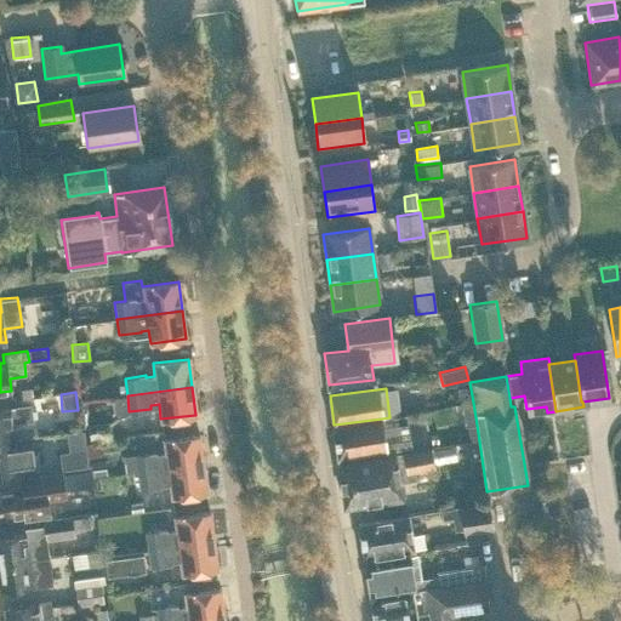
[(477,425),(473,403),(461,405),(465,426),(467,426),(477,425)]
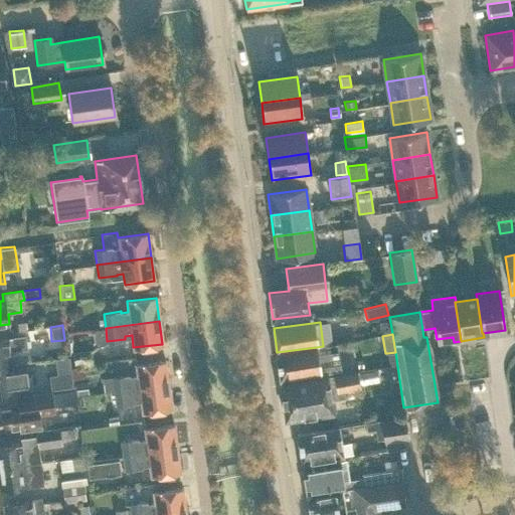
[(0,365),(11,363),(10,352),(26,350),(24,336),(13,337),(14,339),(0,340),(0,365)]
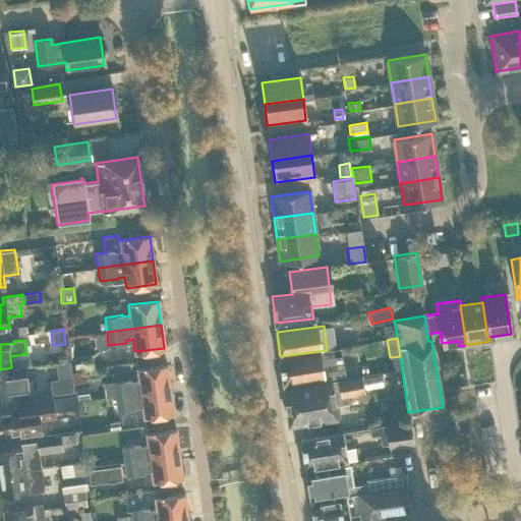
[(284,384),(344,375),(340,348),(280,357),(284,384)]
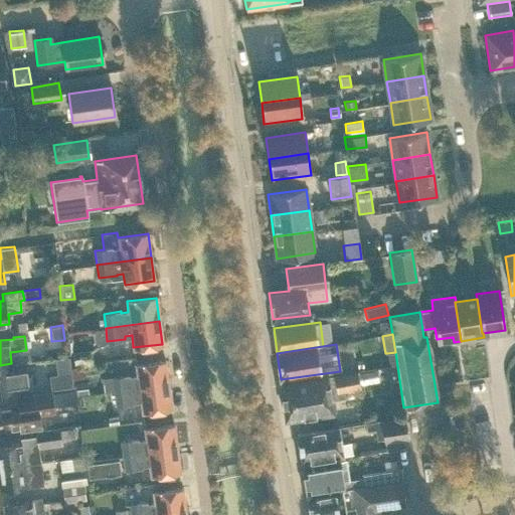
[(89,350),(73,353),(74,363),(91,361),(89,350)]
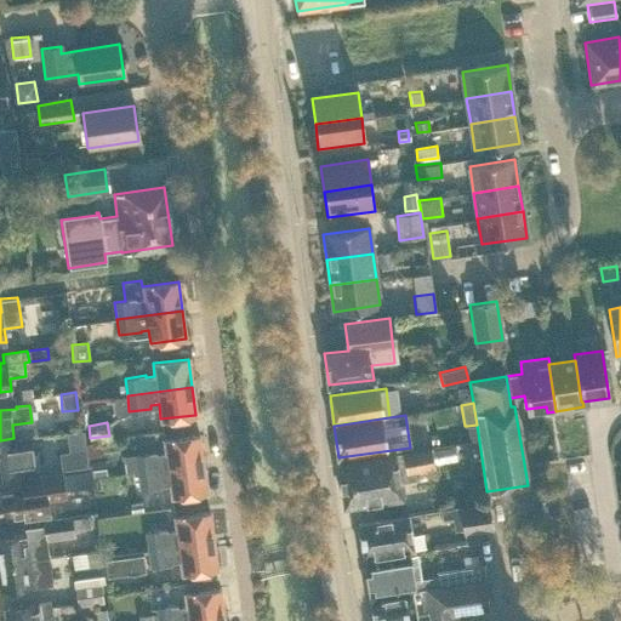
[(87,467),(83,431),(67,432),(69,453),(58,454),(61,469),(87,467)]
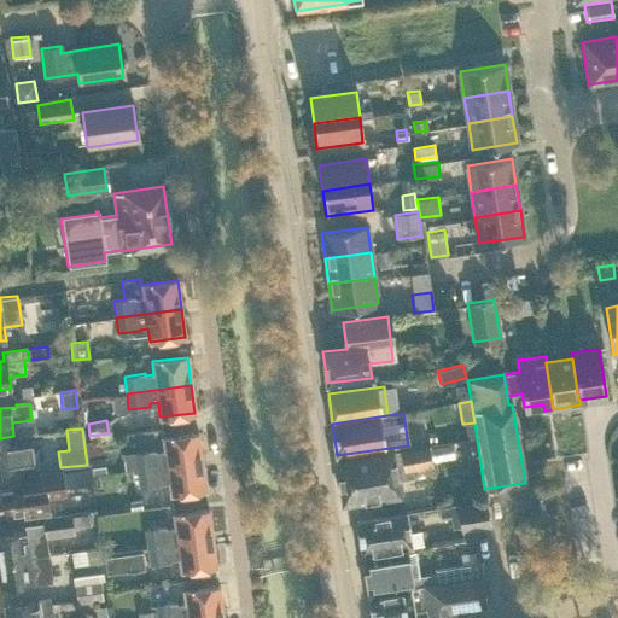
[(138,470),(202,461),(198,433),(163,438),(164,450),(155,452),(155,449),(135,452),(138,470)]
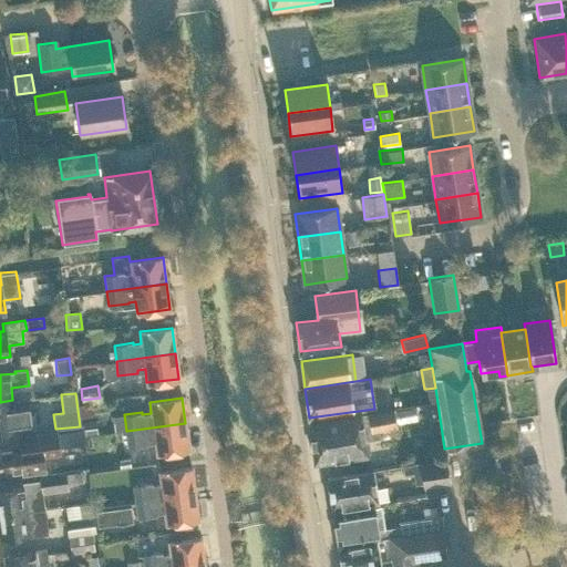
[(32,414),(30,414),(29,399),(12,401),(12,400),(0,402),(0,430),(22,428),(22,429),(34,428),(32,414)]
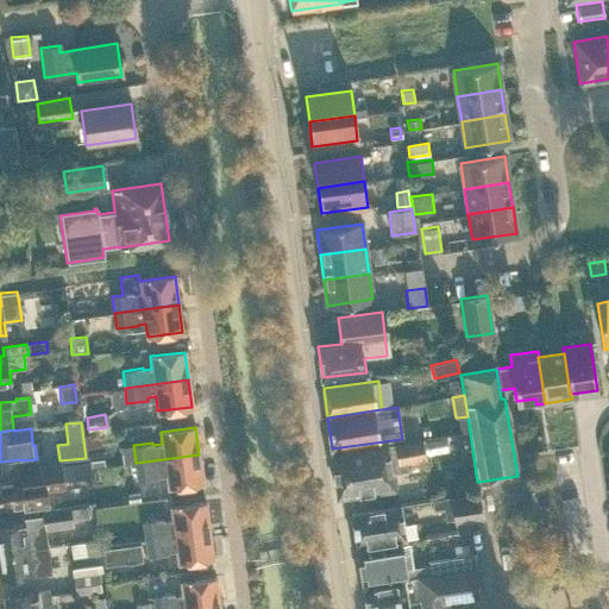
[(409,459),(425,456),(424,439),(332,456),(337,497),(394,488),(393,475),(410,471),(409,459)]
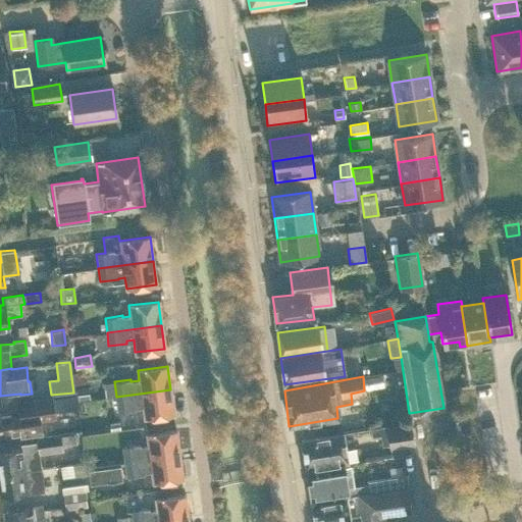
[(90,399),(88,386),(76,388),(77,401),(90,399)]
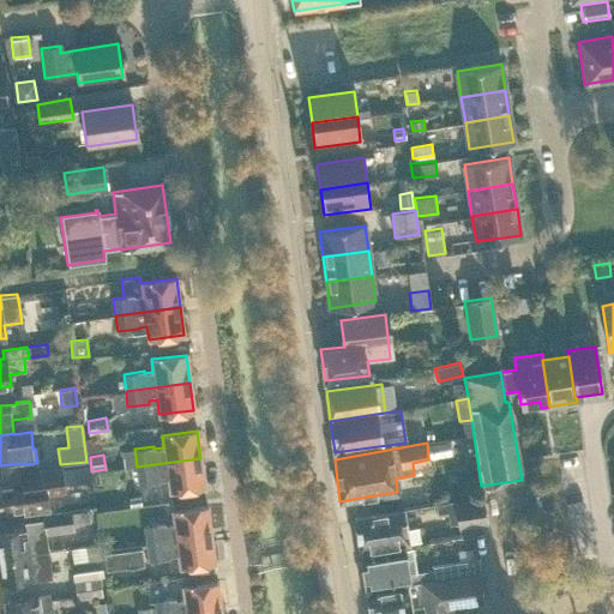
[(169,491),(204,487),(200,458),(137,467),(138,482),(158,480),(158,477),(167,476),(169,491)]
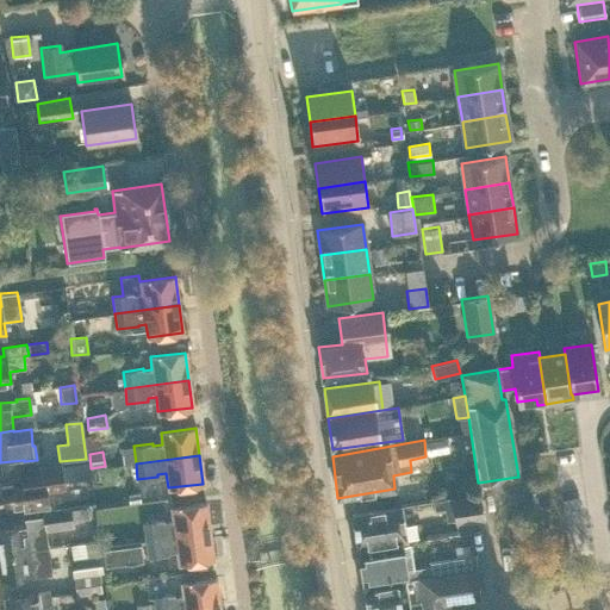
[(47,506),(45,492),(45,491),(64,489),(61,465),(19,471),(20,480),(0,483),(0,508),(22,505),(22,510),(47,506)]
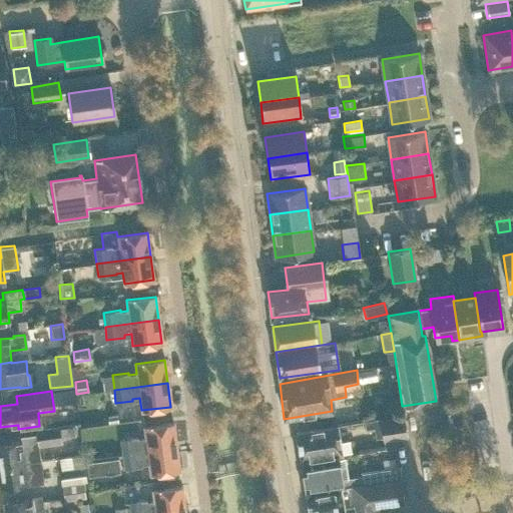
[(406,437),(403,415),(380,419),(385,449),(395,447),(394,439),(406,437)]
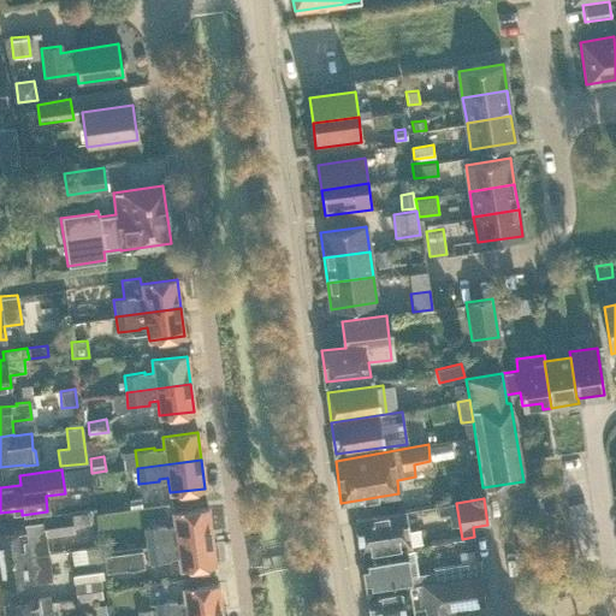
[(147,545),(212,537),(208,509),(172,513),(175,526),(165,527),(165,525),(143,527),(143,528),(130,529),(132,546),(147,545)]
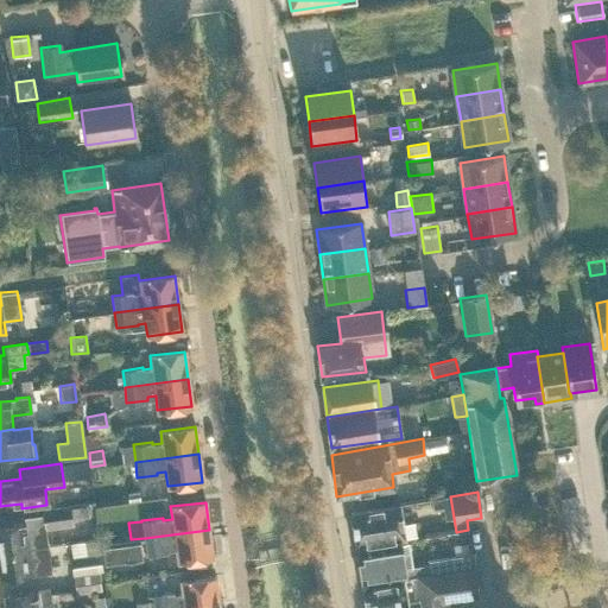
[(73,525),(73,521),(89,519),(87,505),(71,507),(71,506),(42,510),(43,514),(24,517),(24,521),(0,525),(0,551),(29,548),(48,545),(45,529),(73,525)]
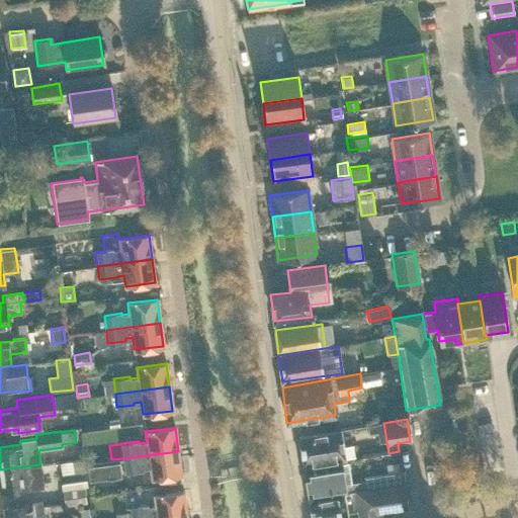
[(353,444),(341,446),(339,430),(298,436),(303,463),(354,455),(353,444)]
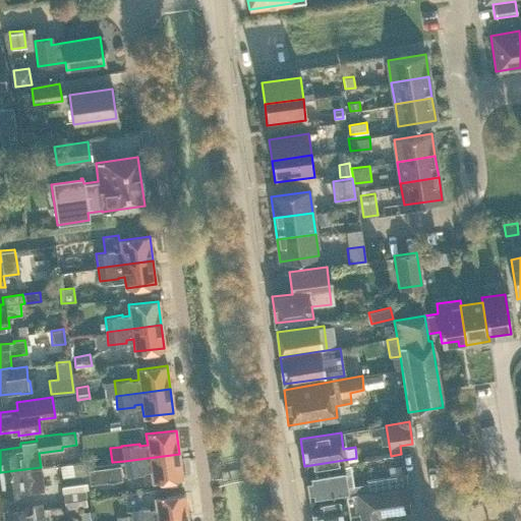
[(153,481),(182,478),(179,454),(124,461),(126,475),(143,473),(143,472),(151,471),(153,481)]
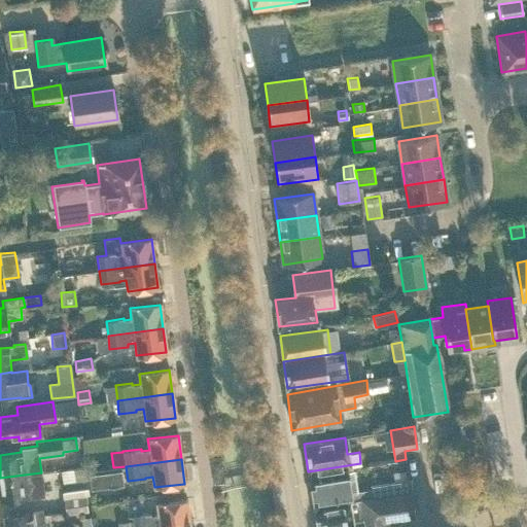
[(63,498),(85,495),(88,494),(83,466),(73,468),(75,480),(61,482),(63,498)]
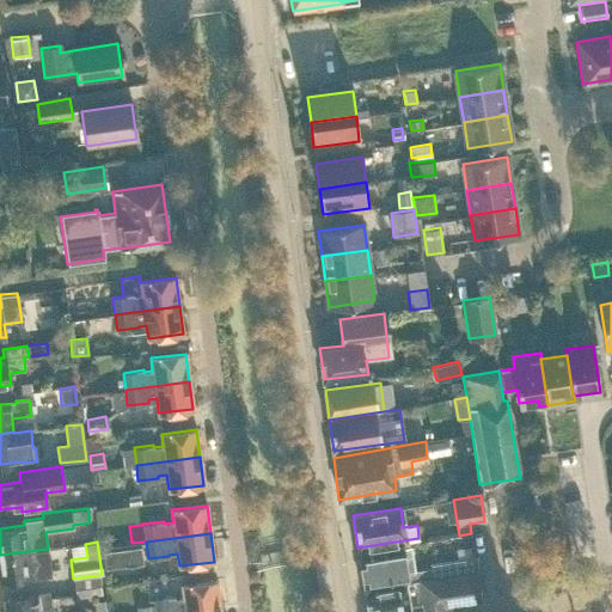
[(432,577),(476,570),(472,555),(429,562),(429,565),(407,569),(404,557),(410,556),(409,544),(359,552),(365,586),(432,575),(432,577)]
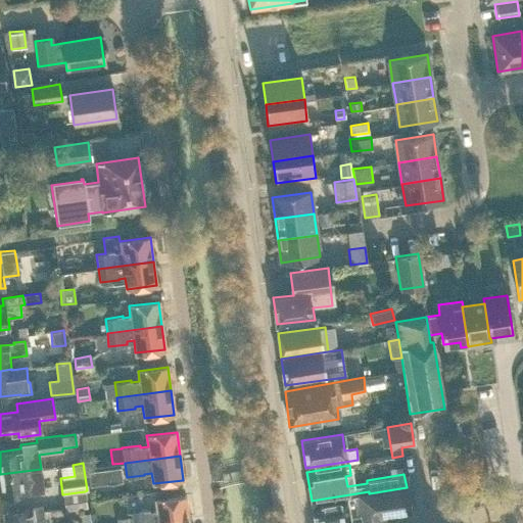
[(31,493),(44,491),(41,469),(25,471),(0,474),(0,496),(30,492),(31,493)]
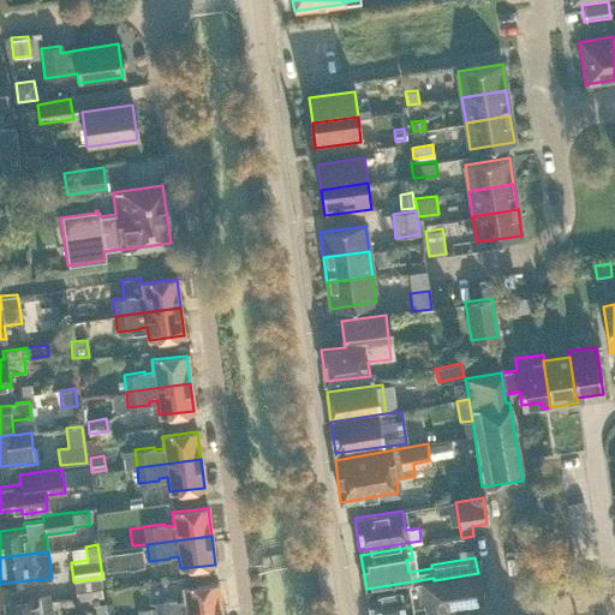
[(126,551),(103,555),(106,572),(129,568),(126,551)]
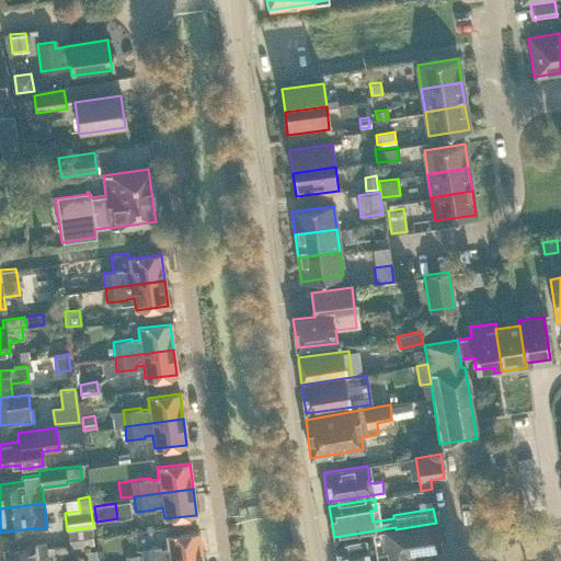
[(441,549),(436,523),(396,529),(396,530),(334,540),(338,560),(375,560),(374,553),(386,551),(387,560),(408,560),(408,554),(441,549)]
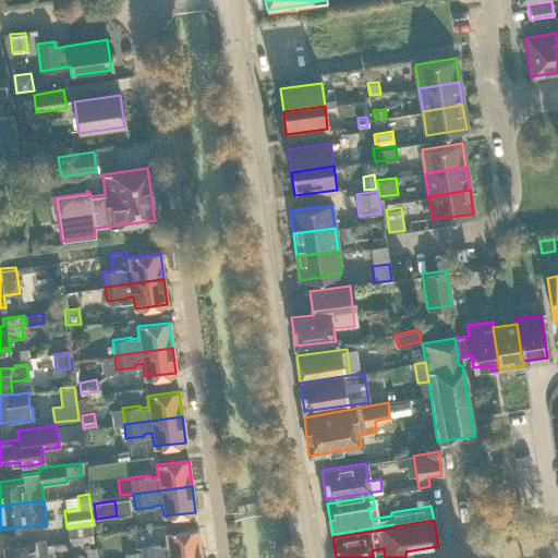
[(91,524),(67,528),(69,544),(93,542),(91,524)]
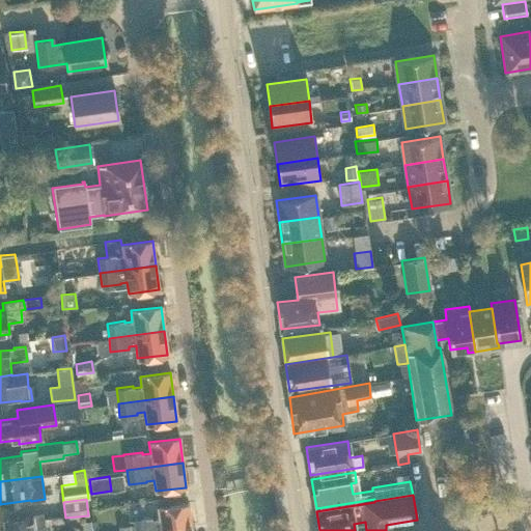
[(134,530),(169,530),(191,528),(188,504),(158,508),(159,520),(151,521),(151,520),(134,522),(134,530)]
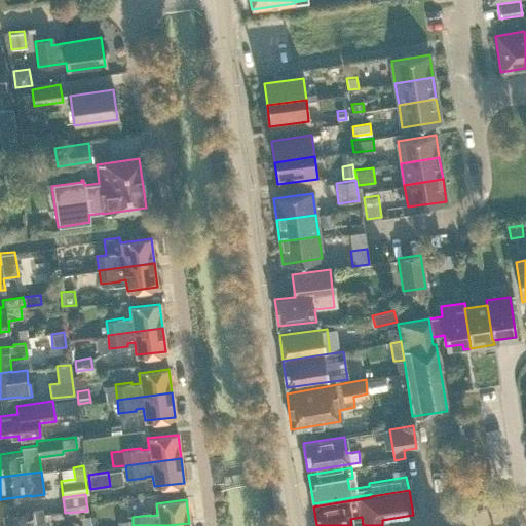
[(4,525),(33,525),(34,524),(44,523),(42,505),(31,506),(31,512),(3,515),(4,525)]
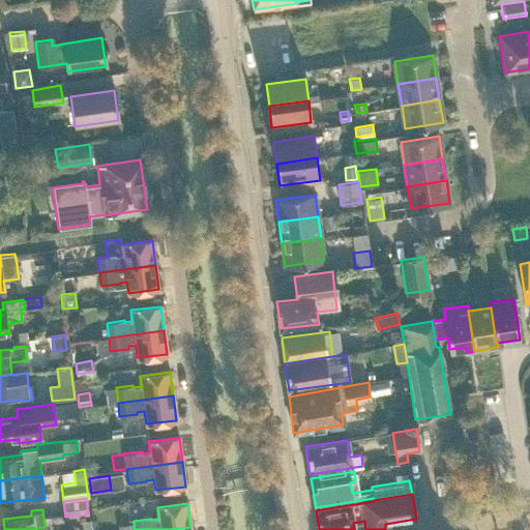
[(91,529),(90,519),(82,521),(82,529),(91,529)]
